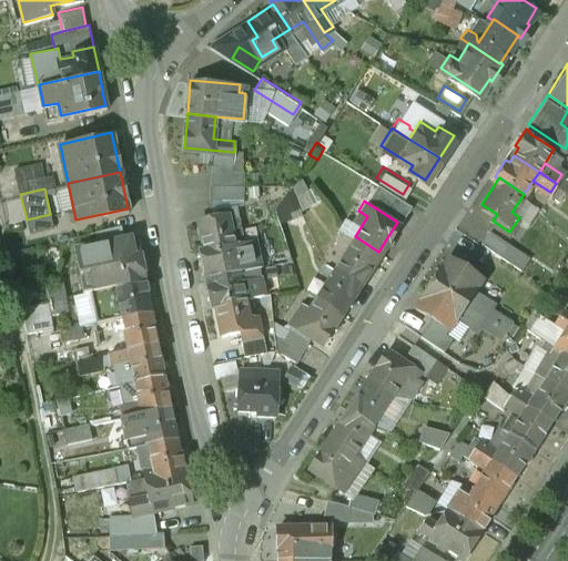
[(294,202),(279,208),(283,221),(298,214),(294,202)]
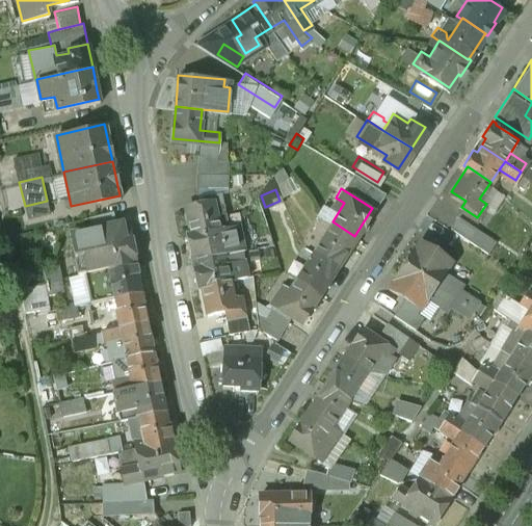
[(203,202),(186,205),(191,233),(191,234),(218,229),(216,214),(224,212),(221,191),(201,194),(203,202)]
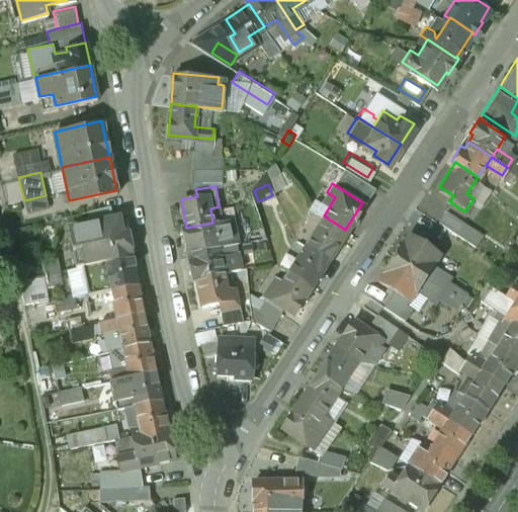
[(110,203),(87,209),(89,221),(97,219),(112,216),(110,203)]
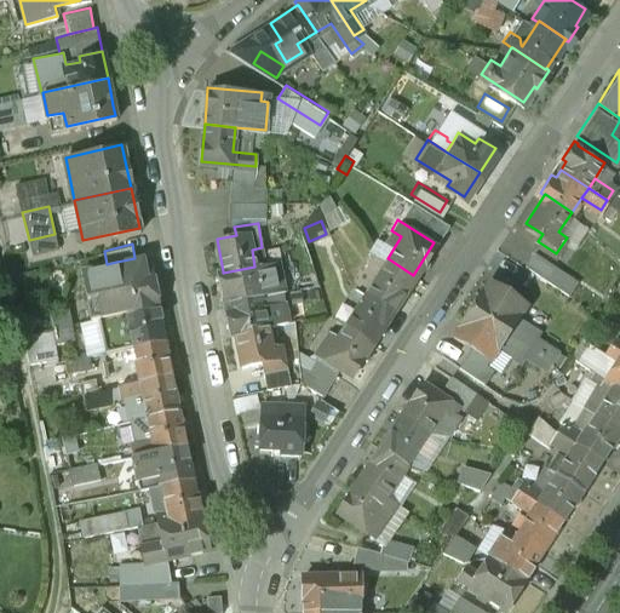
[(573,271),(534,246),(524,261),(570,291),(573,286),(567,281),(573,271)]
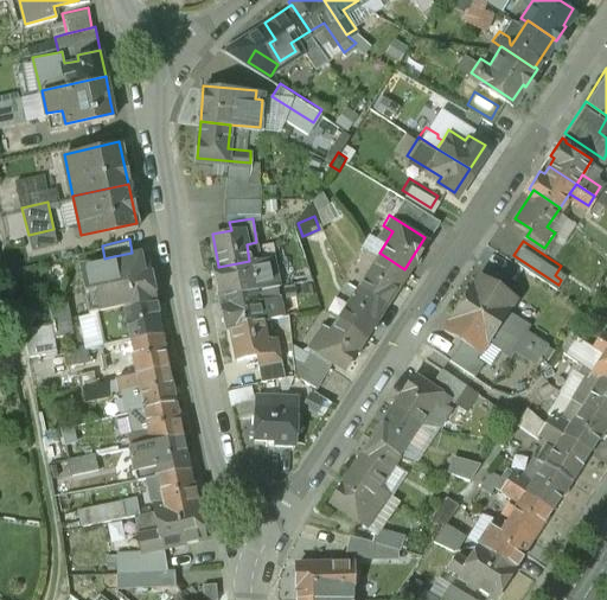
[(132,253),(114,256),(104,259),(80,265),(89,311),(96,310),(154,298),(147,262),(142,263),(140,251),(132,253)]
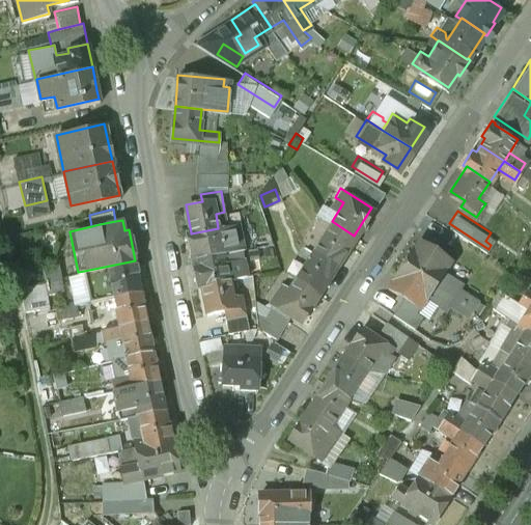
[(354,236),(332,221),(313,249),(336,264),(354,236)]
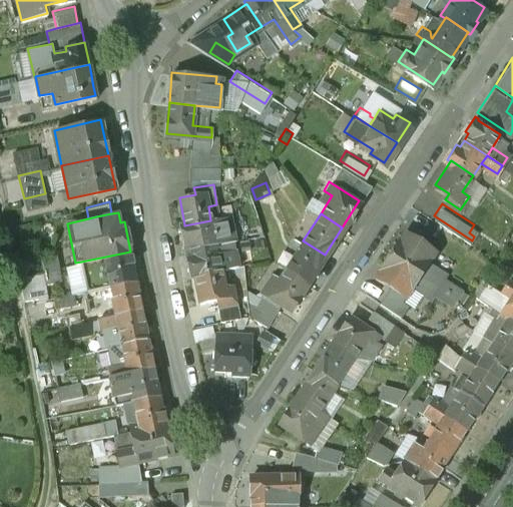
[(210,220),(184,225),(184,224),(180,224),(183,242),(187,241),(189,248),(215,243),(234,240),(229,216),(210,220)]
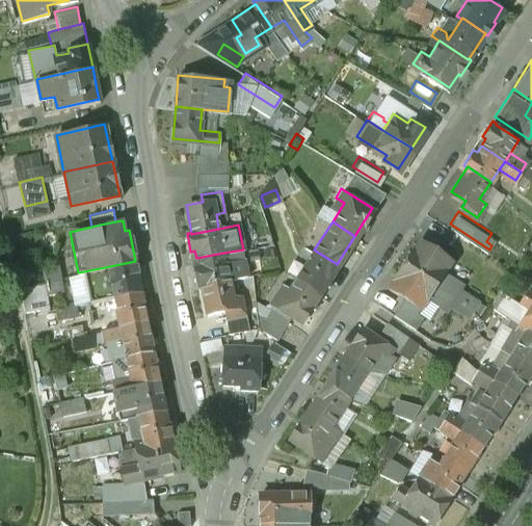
[(452,259),(421,238),(405,261),(436,282),(452,259)]
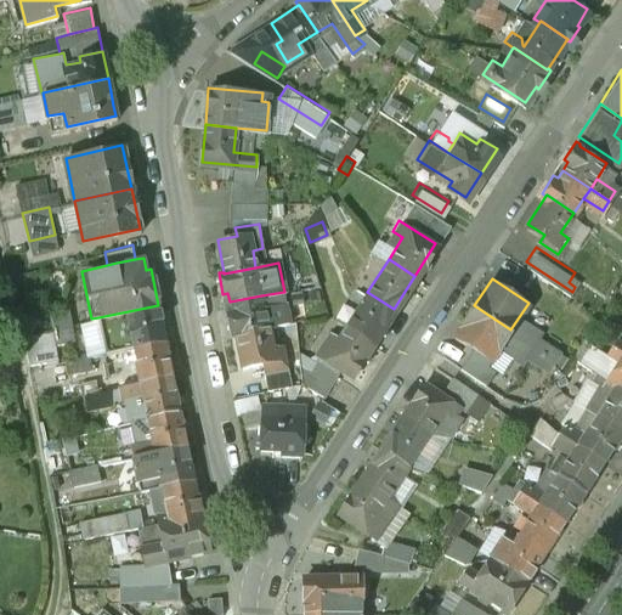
[(284,292),(261,295),(264,308),(303,299),(300,288),(284,292)]
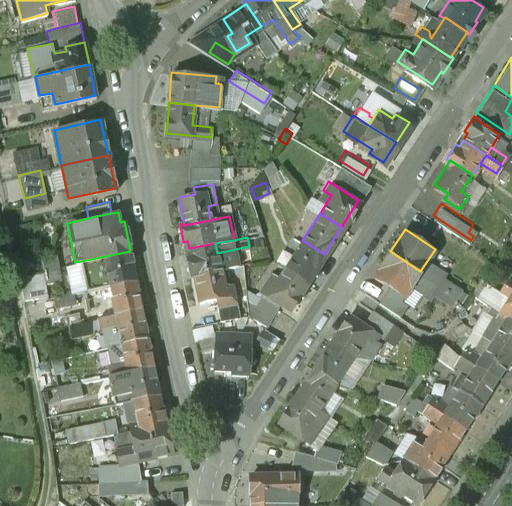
[(302,240),(285,267),(306,281),(324,254),(302,240)]
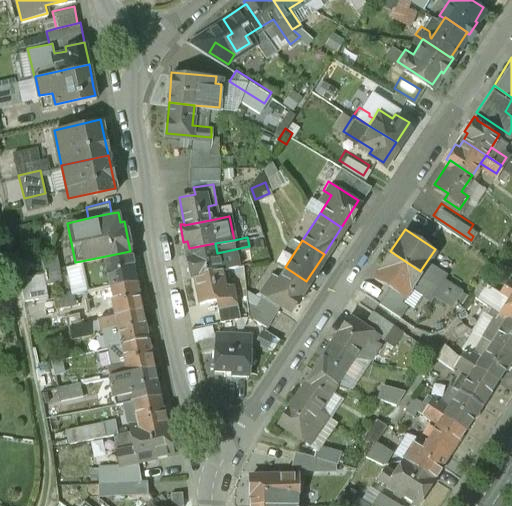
[(215,243),(189,248),(190,256),(186,257),(189,274),(193,273),(193,272),(219,267),(217,253),(215,243)]
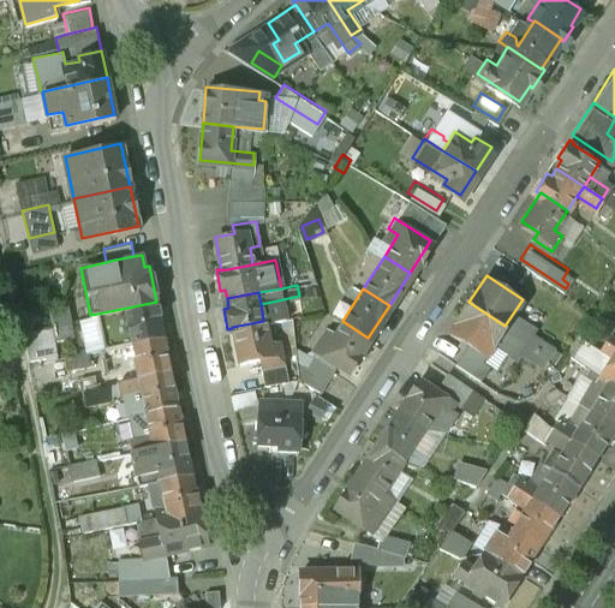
[(156,302),(97,314),(105,347),(132,341),(161,335),(157,321),(160,320),(156,302)]
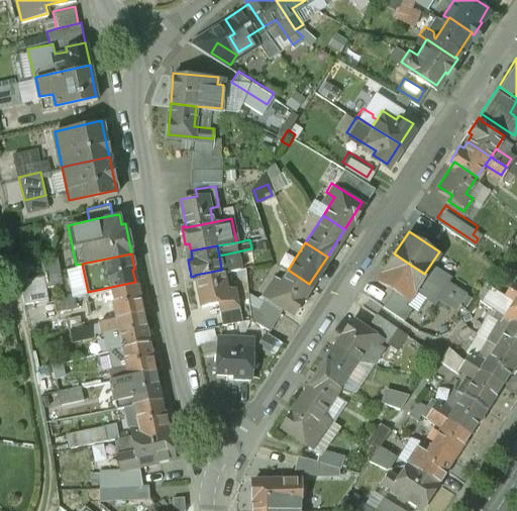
[(424,274),(394,253),(379,277),(409,296),(416,286),(435,298),(438,294),(436,293),(441,285),(424,274)]
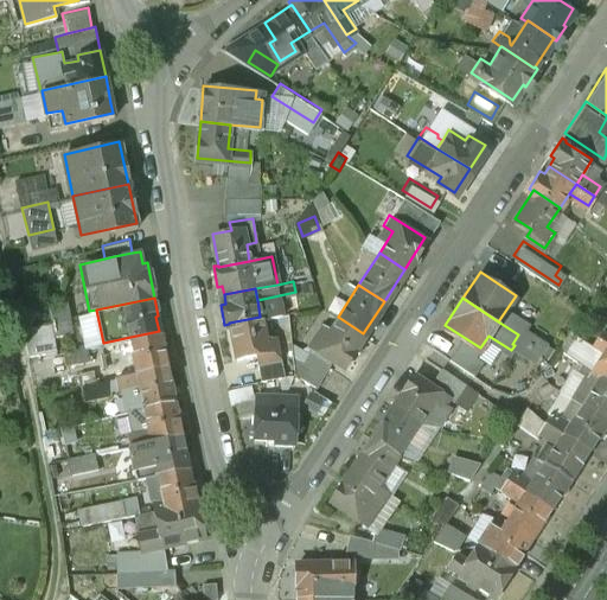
[(65,301),(49,304),(51,319),(69,316),(65,301)]
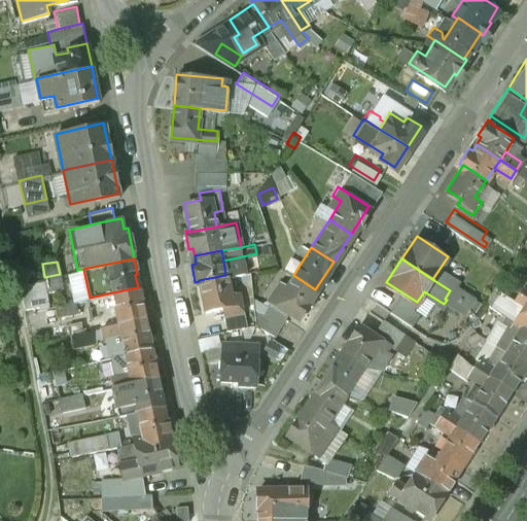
[(60,274),(44,277),(47,290),(62,287),(60,274)]
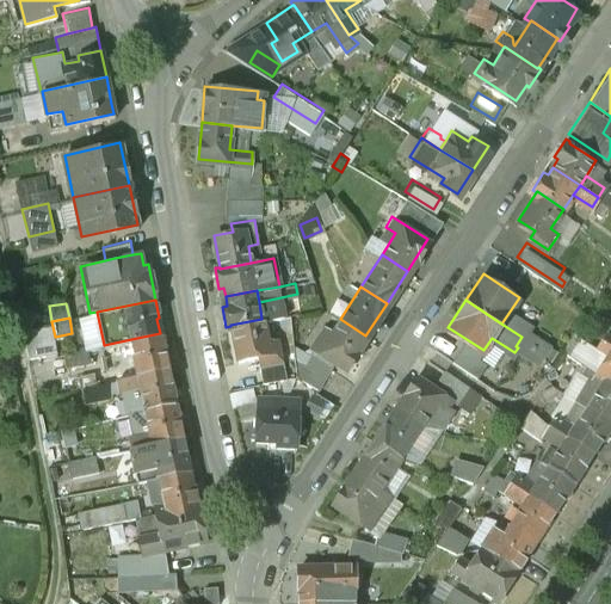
[(261,319),(230,325),(230,326),(234,344),(236,359),(257,355),(258,363),(279,358),(276,340),(266,341),(261,319)]
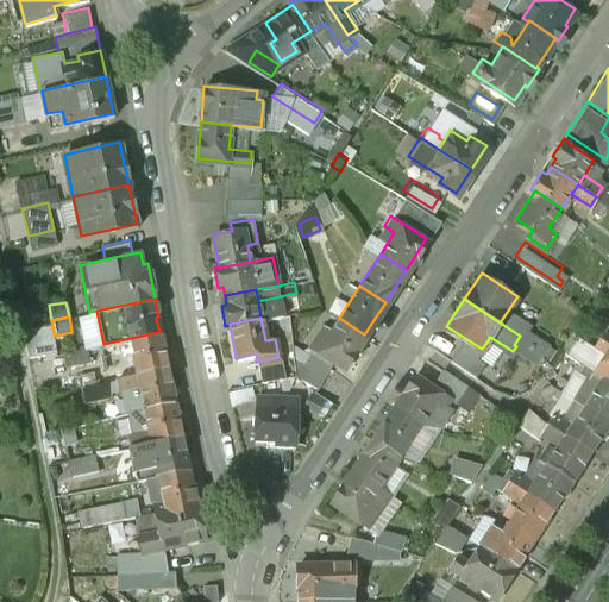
[(339,318),(324,342),(313,334),(308,343),(344,367),(364,334),(339,318)]
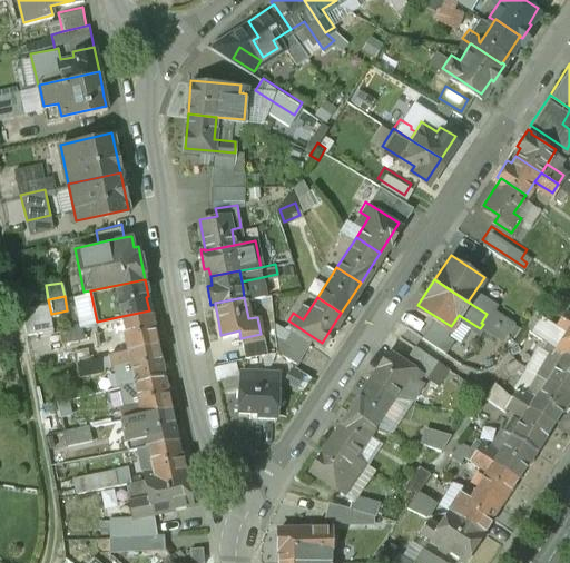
[(516,319),(492,305),(487,314),(509,328),(516,319)]
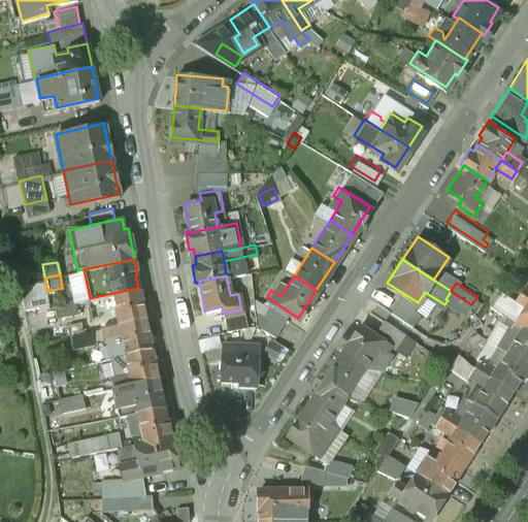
[(138,288),(113,293),(118,314),(99,317),(101,327),(120,323),(144,318),(138,288)]
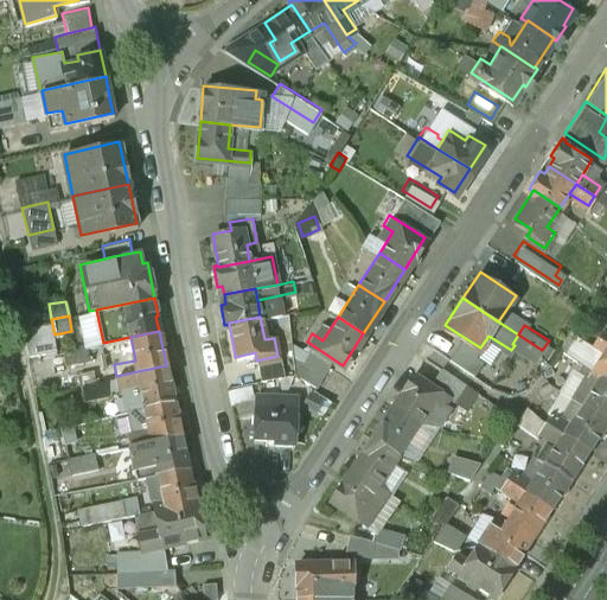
[(606,333),(604,331),(596,343),(606,349),(594,368),(604,375),(606,376),(606,333)]
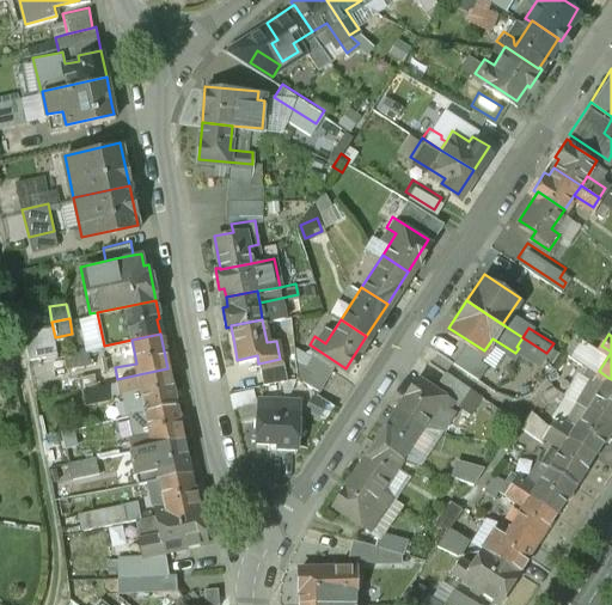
[(546,353),(522,337),(516,347),(519,348),(540,362),(546,353)]
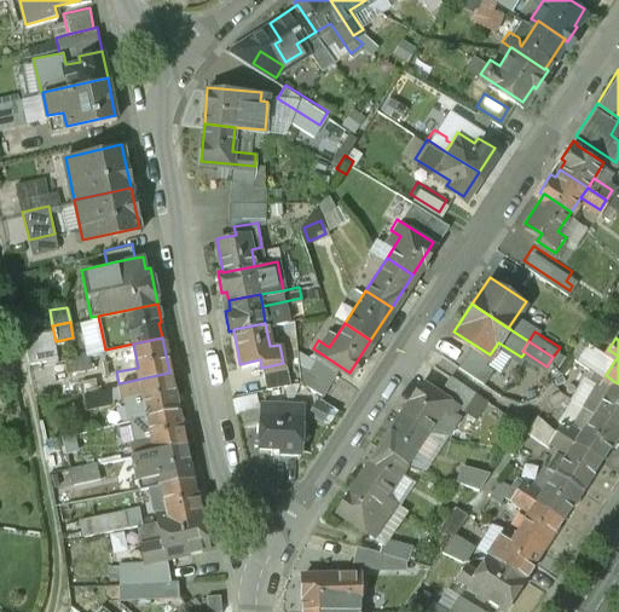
[(491,364),(468,348),(458,363),(482,379),(491,364)]
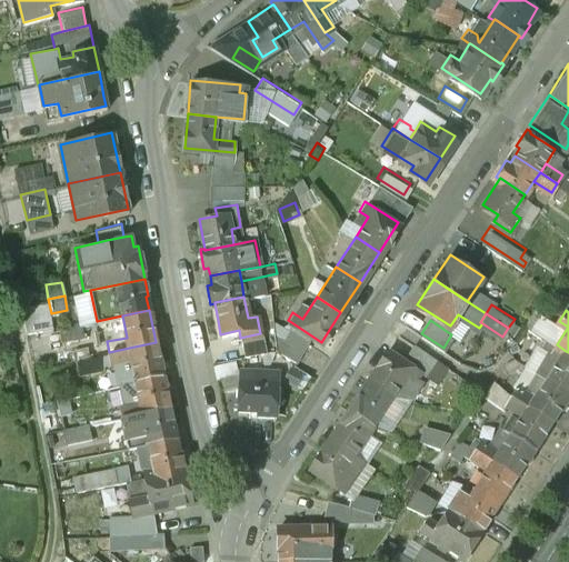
[(156,342),(129,348),(130,355),(136,379),(162,373),(156,342)]
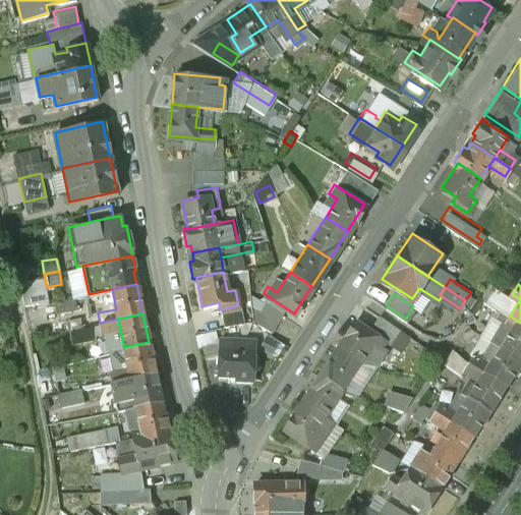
[(518,322),(510,316),(505,322),(514,328),(518,322)]
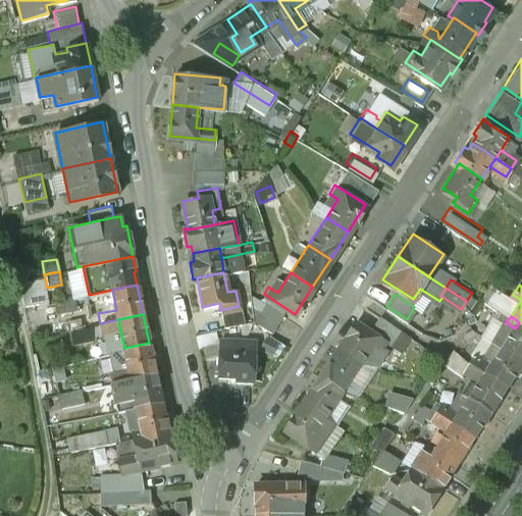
[(118,319),(100,323),(101,332),(114,329),(116,327),(116,326),(119,326),(118,319)]
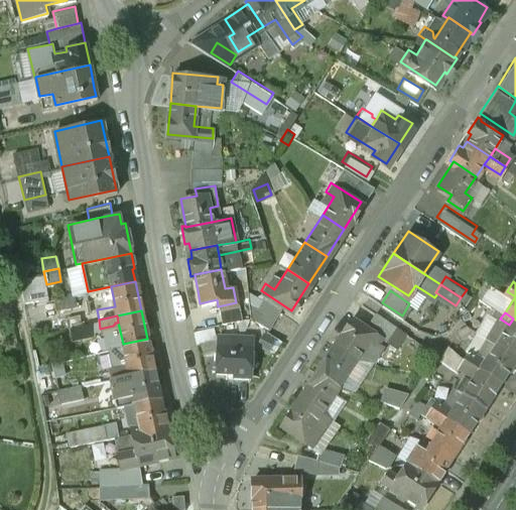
[(352,316),(335,343),(356,357),(371,359),(380,345),(376,342),(381,335),(352,316)]
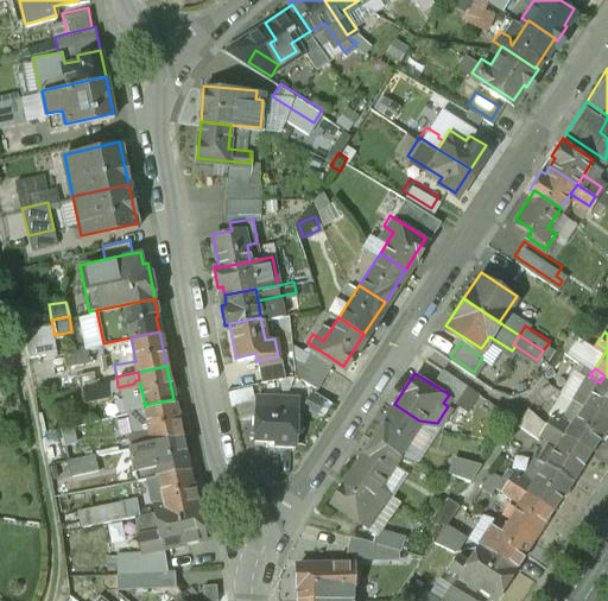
[(587,403),(586,404),(607,417),(607,377),(605,375),(600,383),(587,403)]
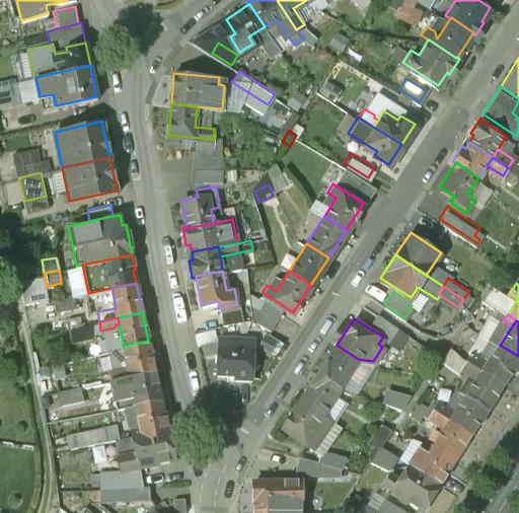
[(91,322),(73,326),(76,337),(93,334),(91,322)]
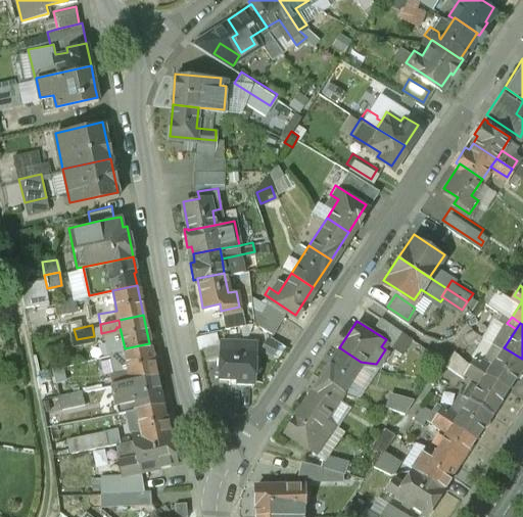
[(505,346),(485,334),(479,344),(487,349),(490,344),(502,351),(504,347),(505,346)]
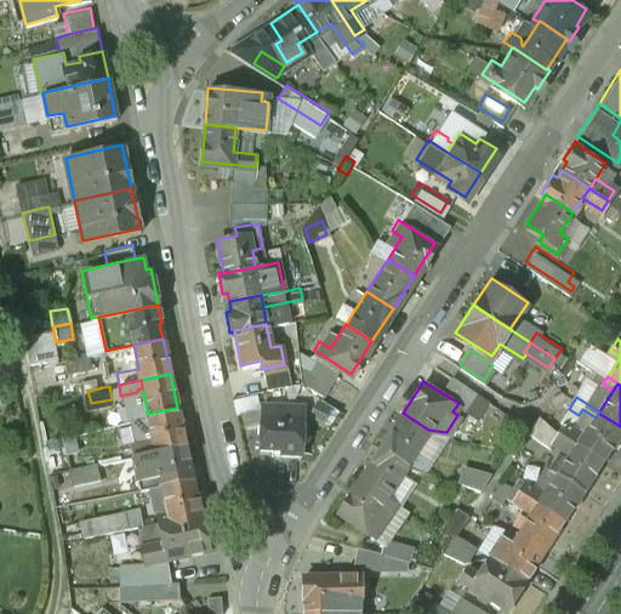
[(288,403),(262,402),(258,445),(277,447),(281,452),(298,453),(301,415),(288,415),(288,403)]
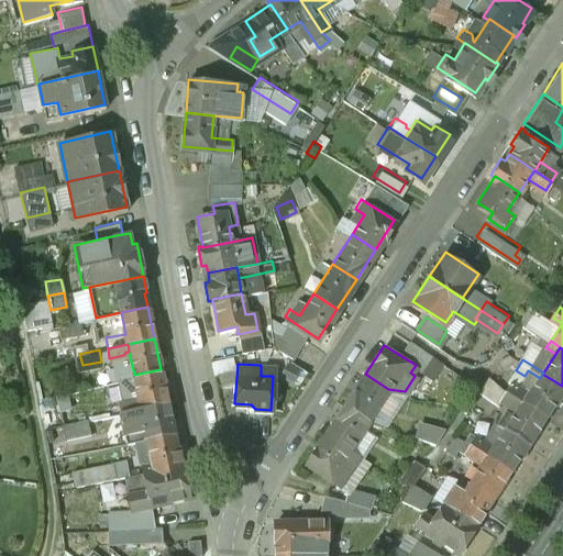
[(161,369),(134,375),(139,399),(134,400),(134,399),(132,398),(119,401),(121,411),(167,401),(161,369)]
